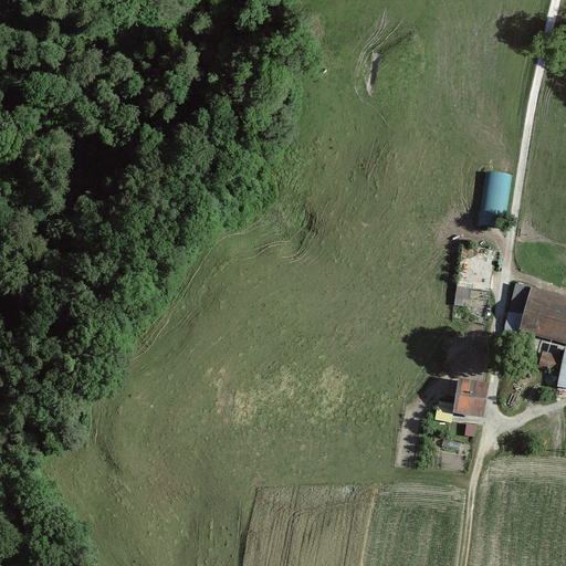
[(488,210),(510,211),(512,171),(490,170),(488,210)]
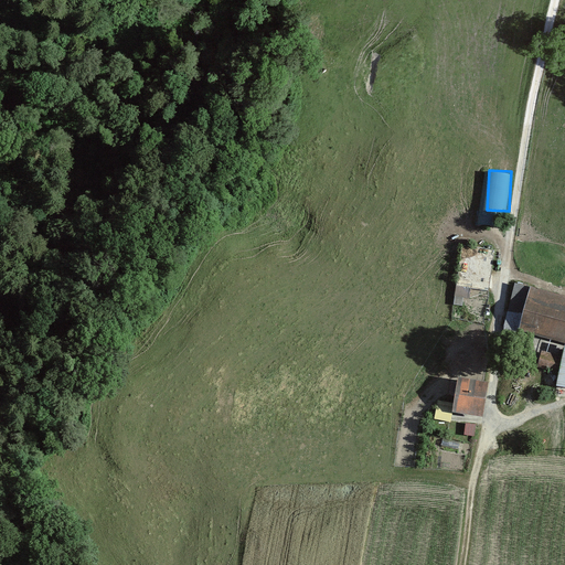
[(471,289),(456,286),(452,305),(462,306),(464,298),(469,299),(471,289)]
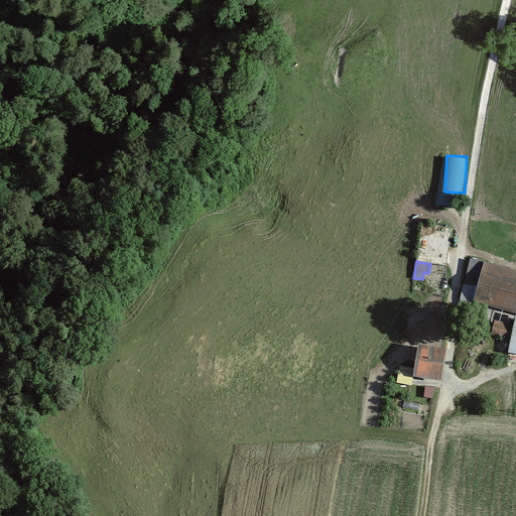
[(515,270),(485,262),(474,302),(515,313),(515,270)]
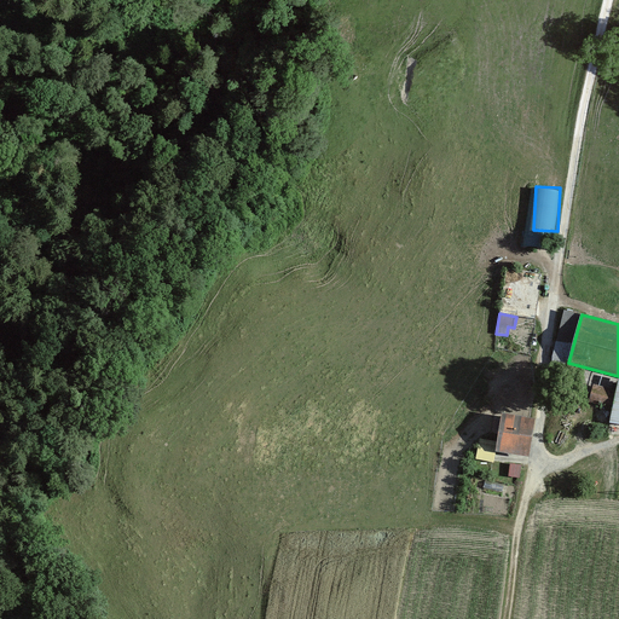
[(617,391),(594,385),(589,403),(612,409),(617,391)]
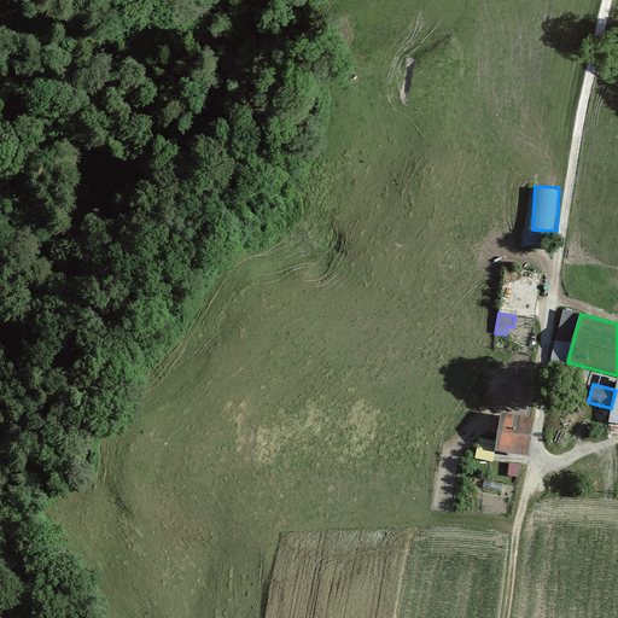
[(535,418),(501,413),(495,450),(529,456),(535,418)]
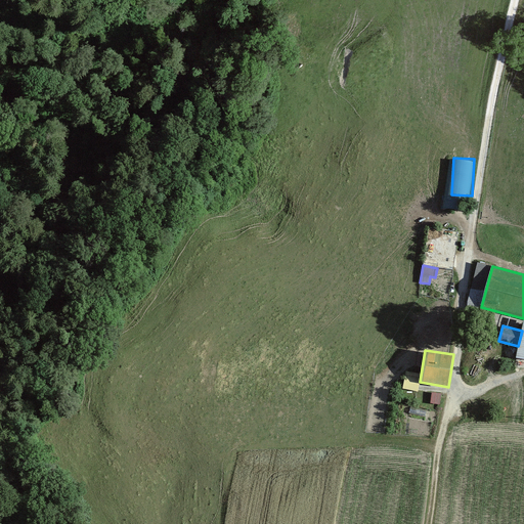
[(432,390),(431,401),(441,402),(442,391),(432,390)]
